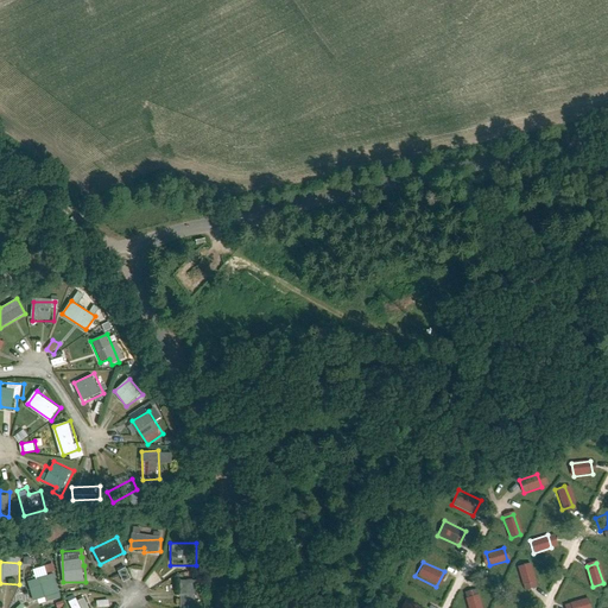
[(536,584),(527,564),(518,568),(526,588),(536,584)]
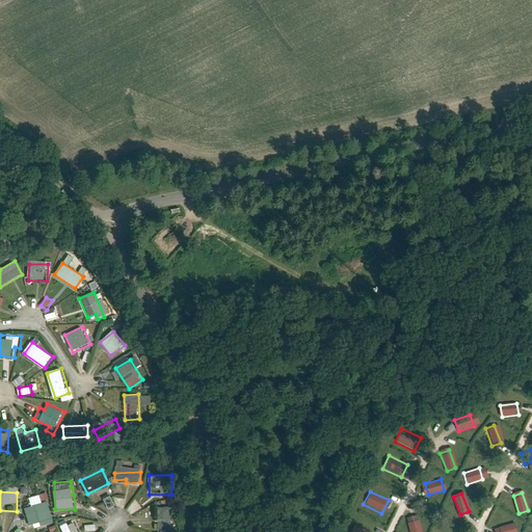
[(111,496),(105,499),(110,508),(115,505),(111,496)]
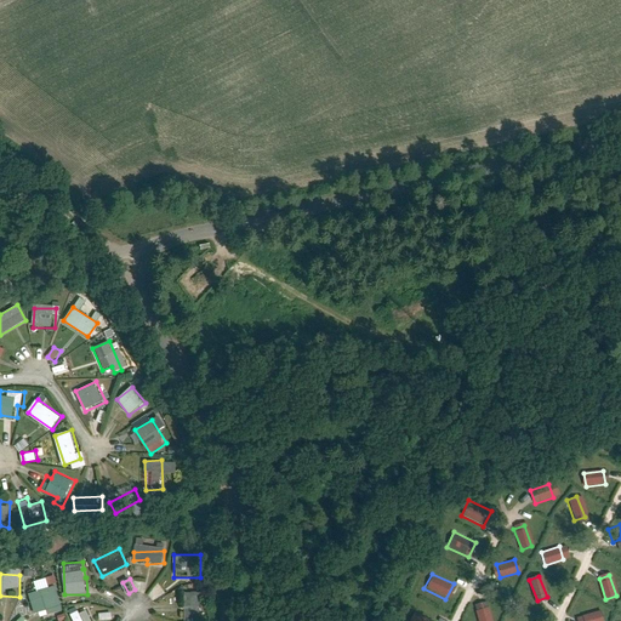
[(38,614),(62,604),(53,582),(29,592),(38,614)]
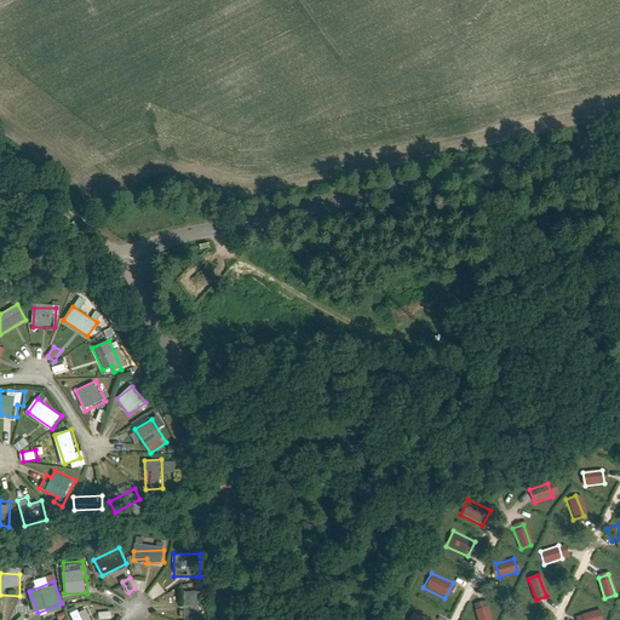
[(200,587),(181,589),(182,619),(189,619),(202,619),(200,587)]
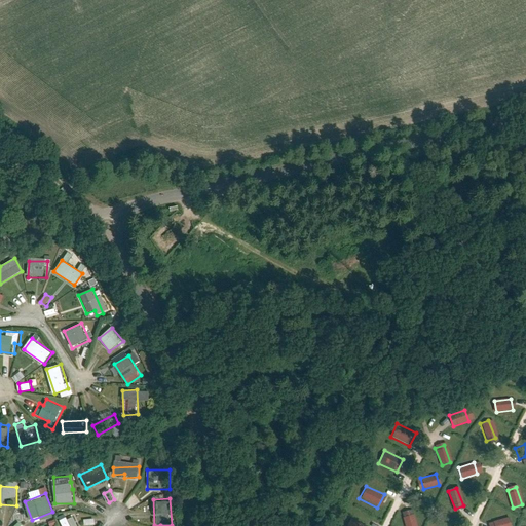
[(417,525),(413,513),(404,516),(408,525),(417,525)]
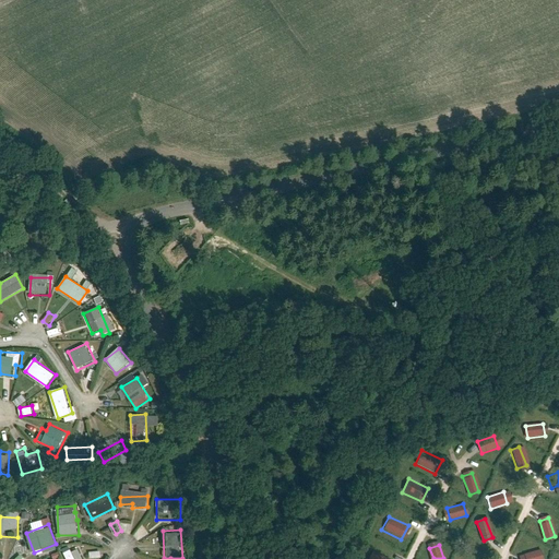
[(83,558),(76,546),(63,552),(67,558),(83,558)]
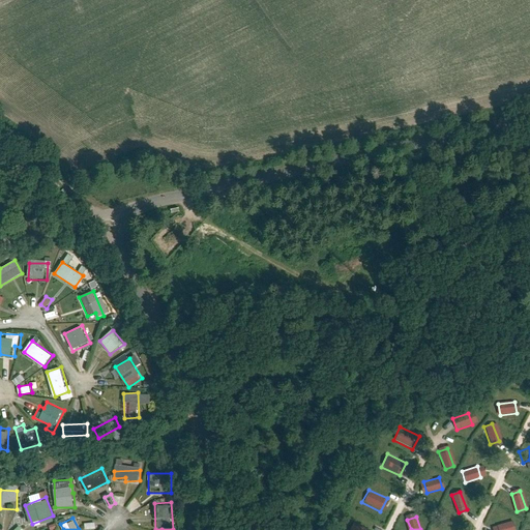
[(352,521),(347,529),(371,529),(352,521)]
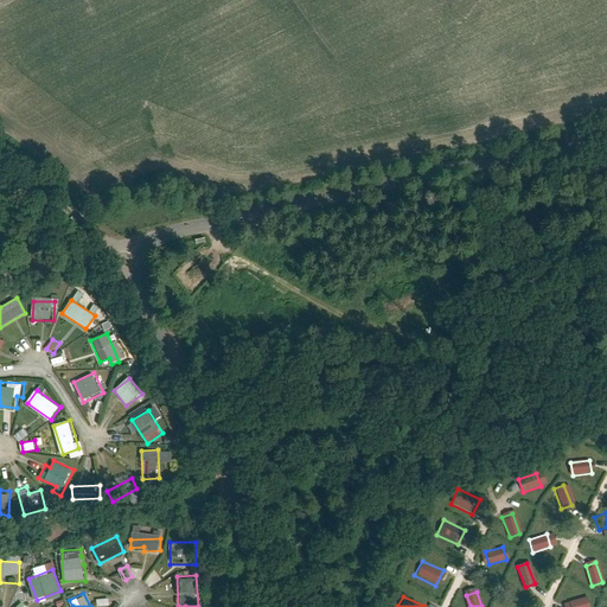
All buildings are outlined.
